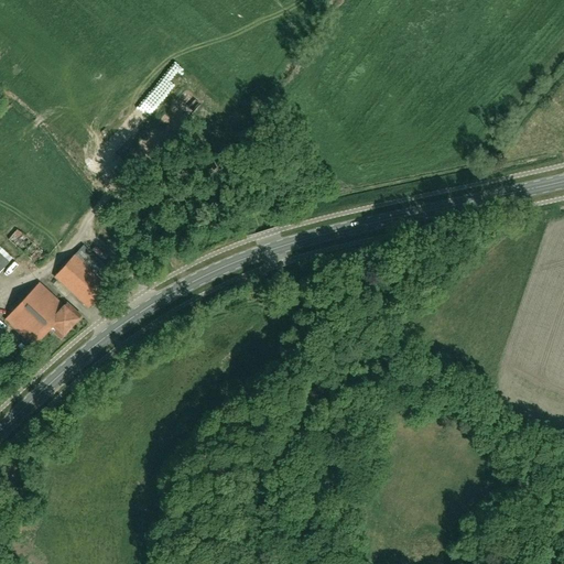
[(151,84),(165,61),(156,56),(142,79),(151,84)]
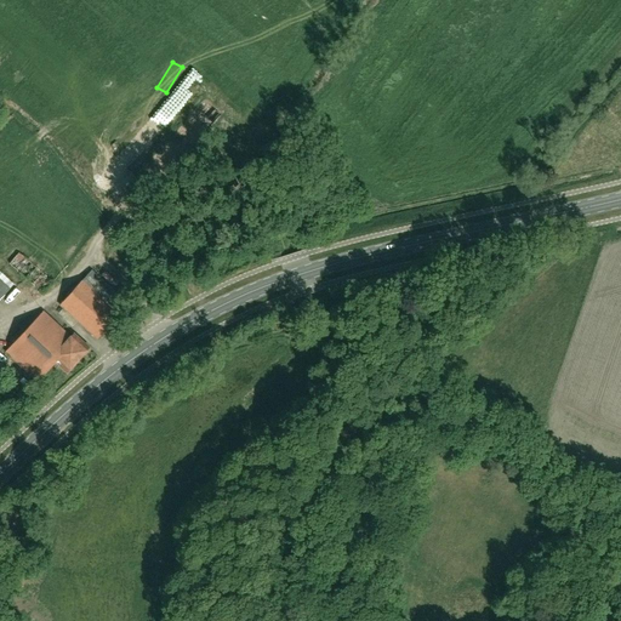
[(177,81),(166,96),(175,102),(186,89),(177,81)]
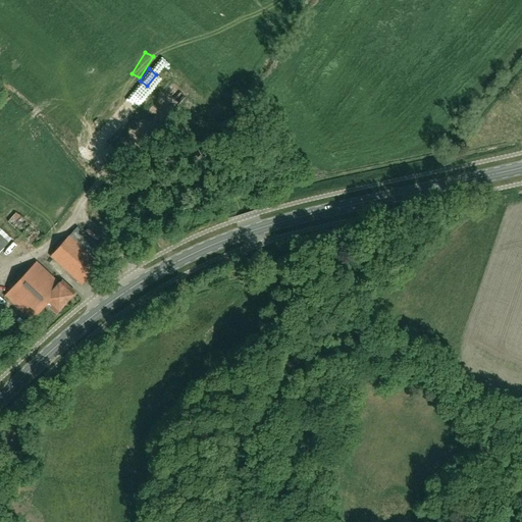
[(0,214),(2,216),(9,208),(0,199),(0,214)]
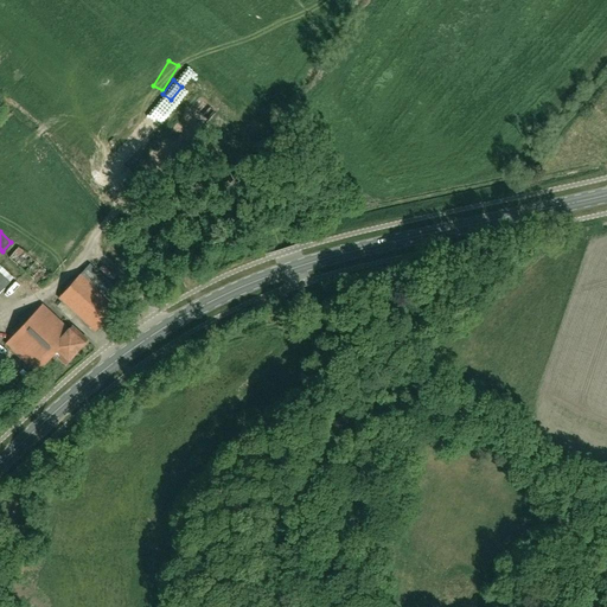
[(18,242),(7,253),(18,263),(29,253),(18,242)]
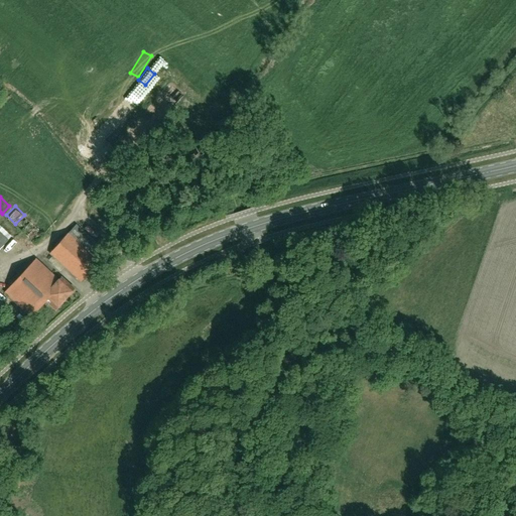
[(35,239),(43,229),(29,219),(21,229),(35,239)]
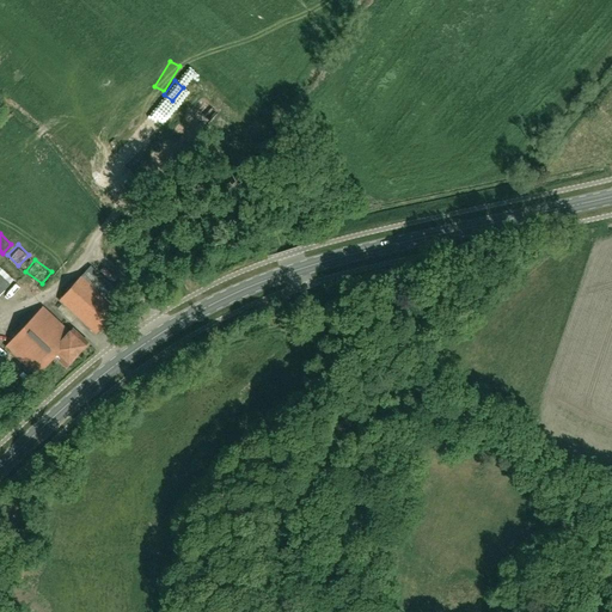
[(96,334),(114,314),(132,293),(120,282),(115,288),(91,267),(78,281),(60,301),(57,299),(51,305),(71,323),(78,316),(96,334)]
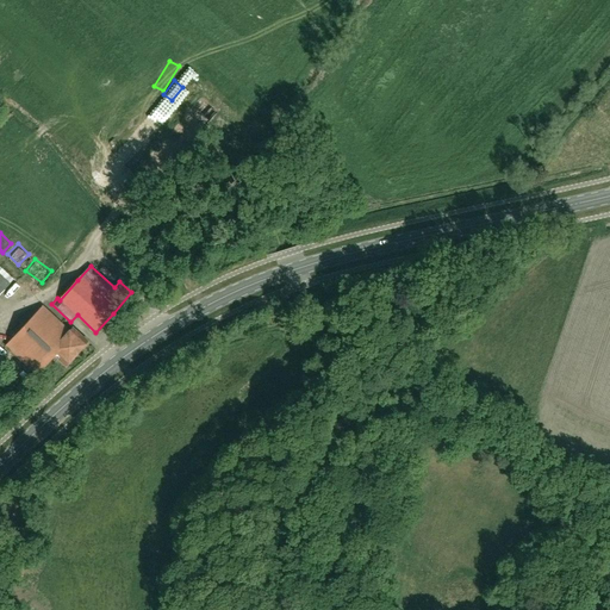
[(0,273),(0,293),(10,282),(0,273)]
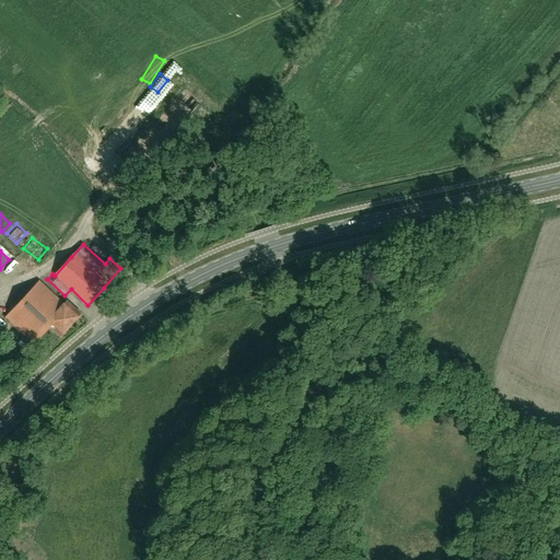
[(60,335),(80,313),(67,301),(63,303),(39,280),(4,317),(34,343),(50,326),(60,335)]
